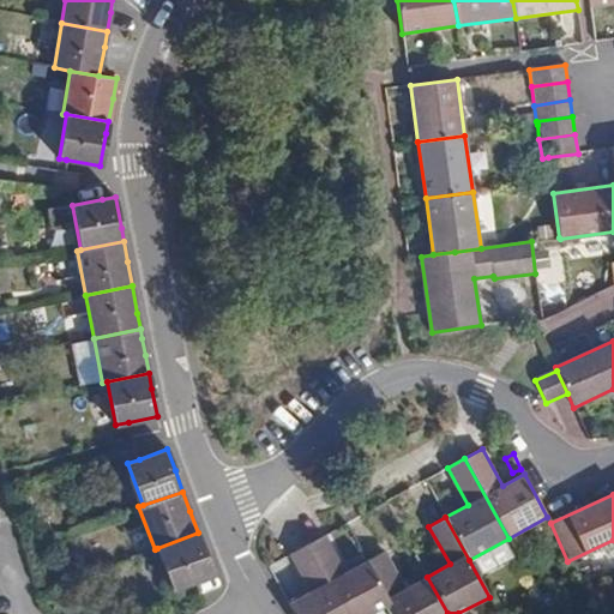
[(181,588),(214,575),(206,555),(198,533),(157,548),(175,590),(181,588)]
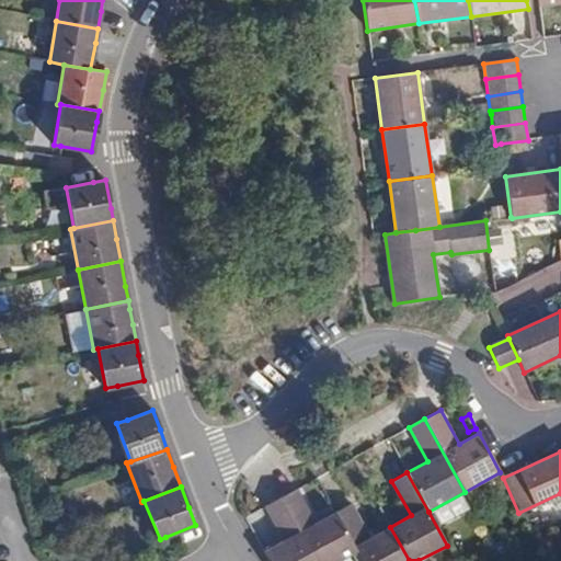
[(281,497),(316,560),(338,560),(357,551),(335,513),(317,524),(297,489),(281,497)]
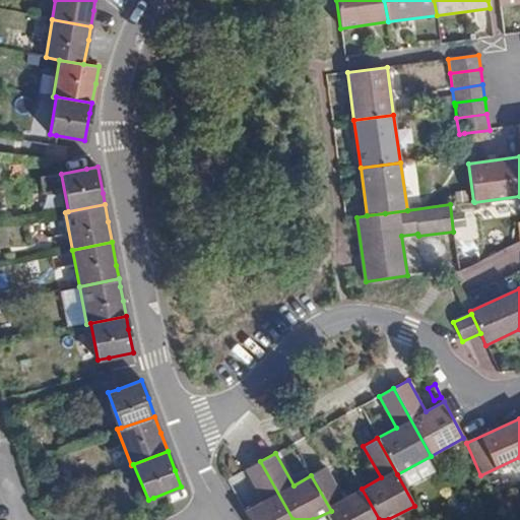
[(245,512),(249,519),(293,519),(260,461),(247,469),(264,501),(245,512)]
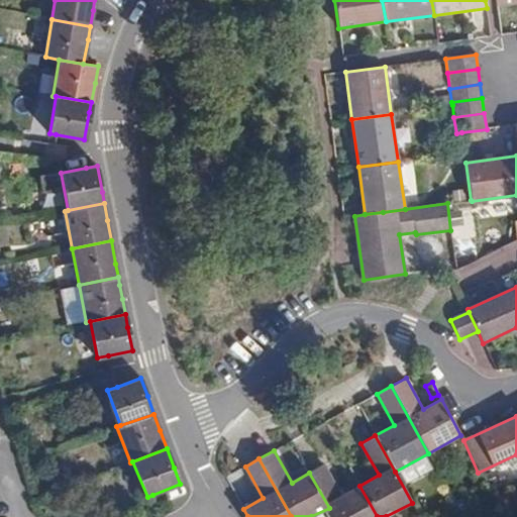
[(329,508),(333,516),(377,516),(359,486),(341,496),(324,464),(309,473),(329,508)]
